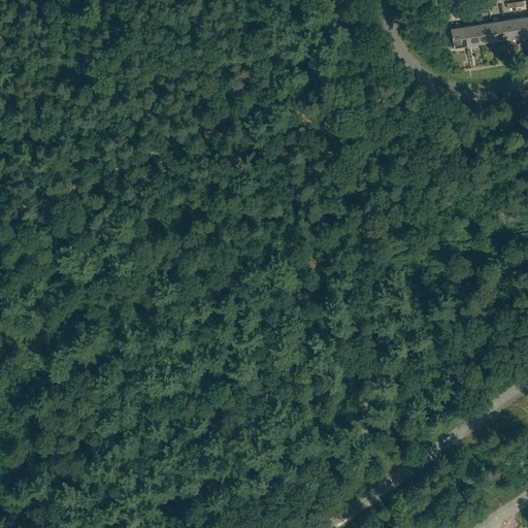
[(494,42),(490,22),(483,23),(483,22),(481,15),(475,17),(476,24),(477,24),(481,44),(494,42)]
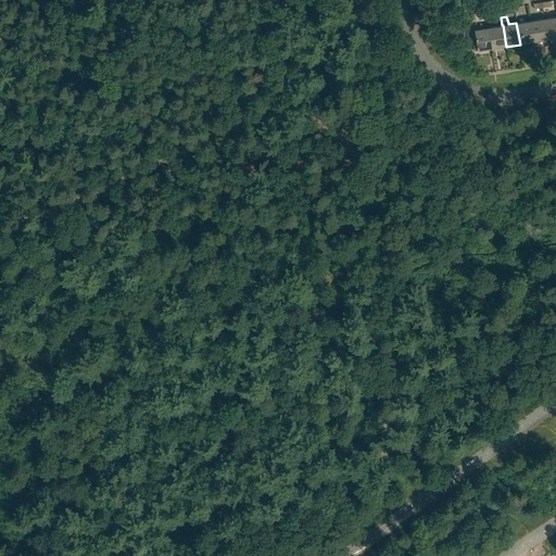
[(547,39),(555,38),(555,16),(544,19),(547,39)]
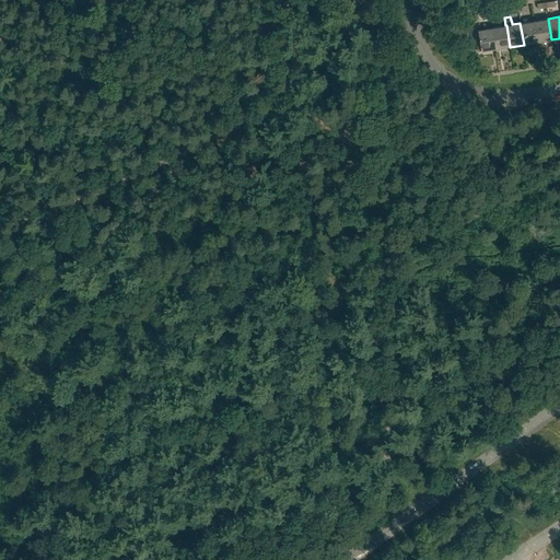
[(537,43),(551,39),(548,19),(534,21),(537,43)]
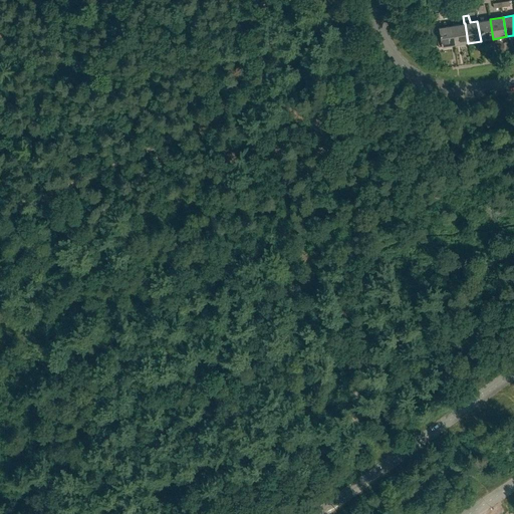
[(481,41),(493,39),(490,19),(477,21),(481,41)]
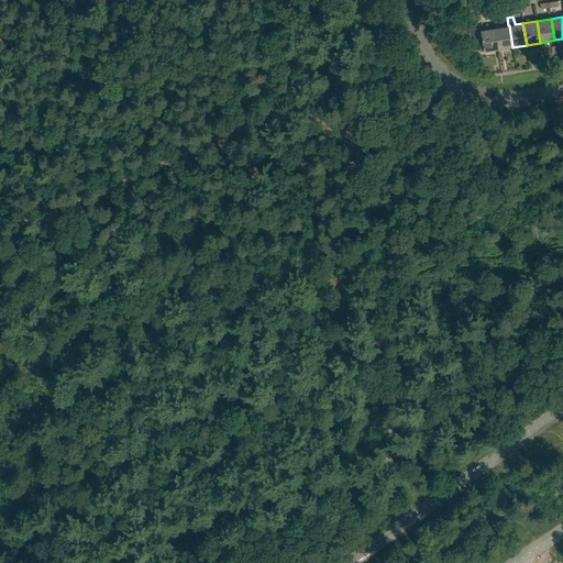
[(498,50),(512,47),(509,25),(508,25),(495,28),(498,50)]
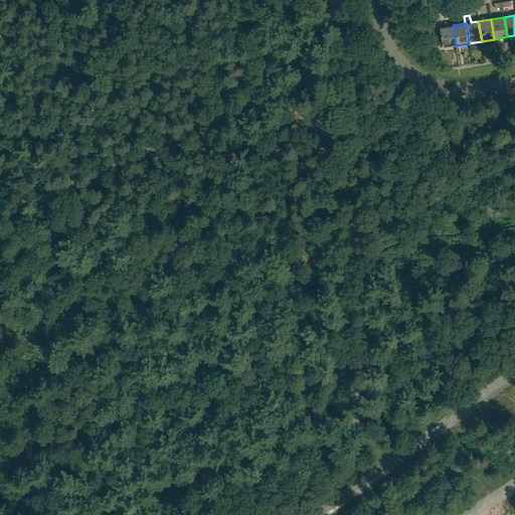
[(440,47),(456,45),(453,25),(440,27),(441,35),(438,36),(440,47)]
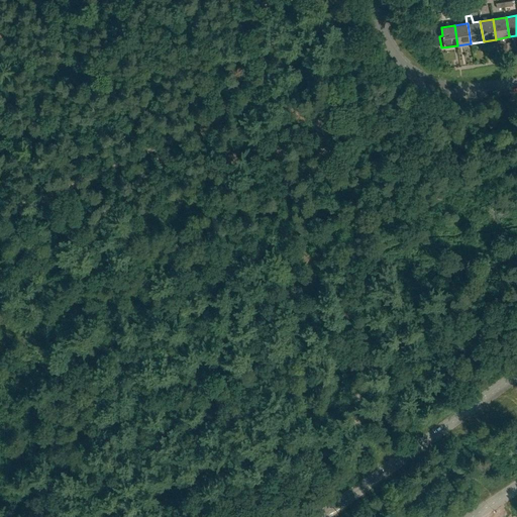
All buildings are outlined.
